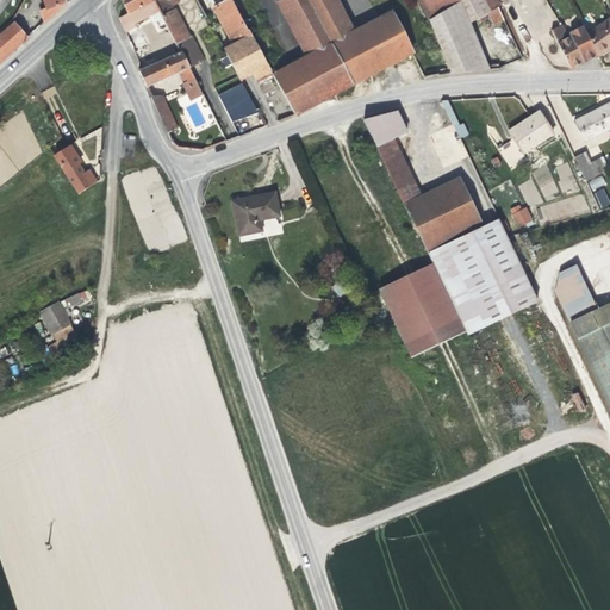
[(69,0),(44,0),(47,8),(39,11),(44,23),(69,0)]
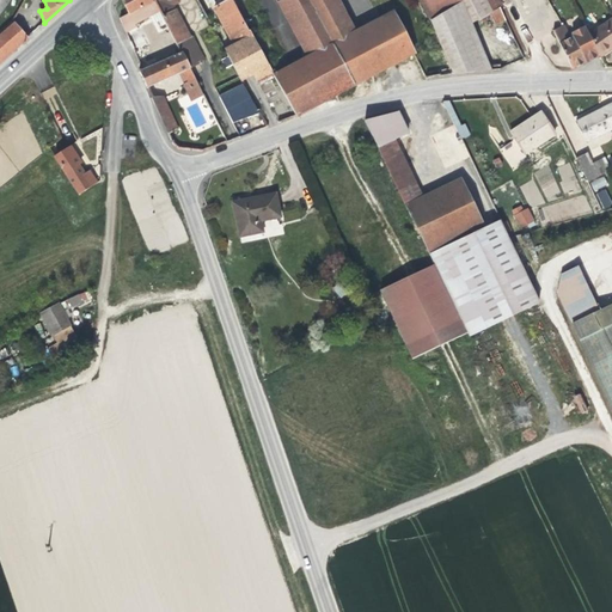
[(163,19),(152,0),(121,0),(129,14),(120,18),(126,32),(136,26),(135,24),(150,17),(153,24),(163,19)]
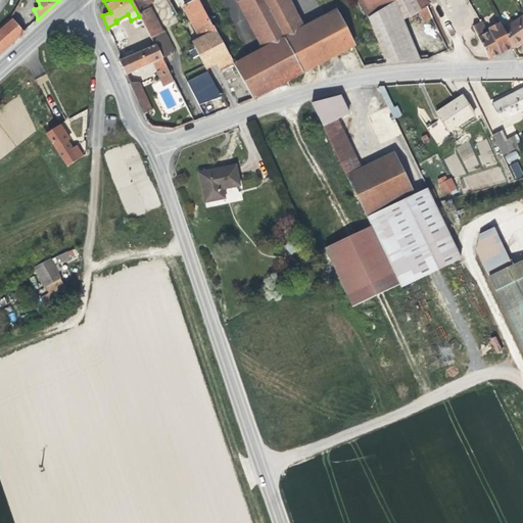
[(152,2),(153,0),(130,0),(139,16),(154,45),(161,59),(175,52),(163,30),(161,31),(148,5),(152,2)]
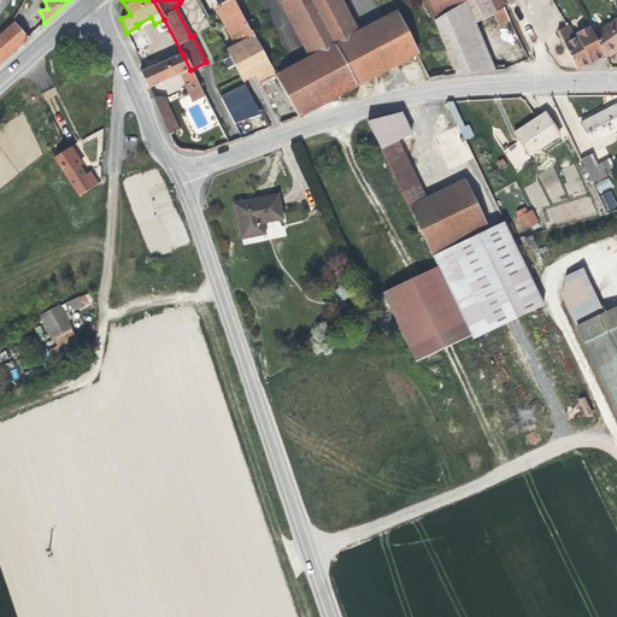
[(271,66),(256,36),(250,30),(233,0),(229,0),(216,7),(231,35),(238,46),(227,51),(242,81),(256,74),(271,66)]
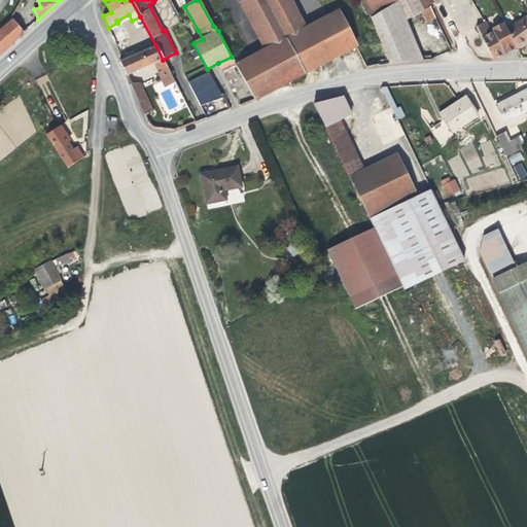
[(199,0),(213,26),(218,24),(211,11),(209,12),(202,0),(199,0)]
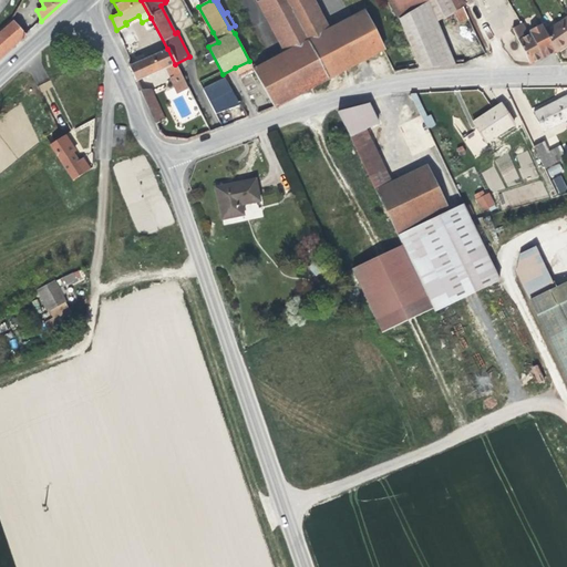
[(291,11),(285,0),(263,0),(274,20),(291,11)]
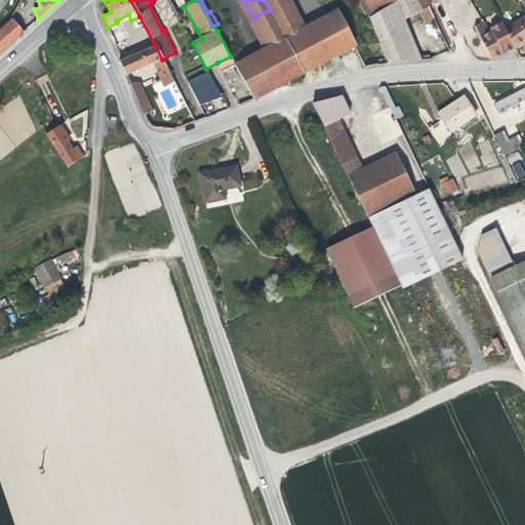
[(294,16),(284,0),(264,0),(270,10),(278,26),(294,16)]
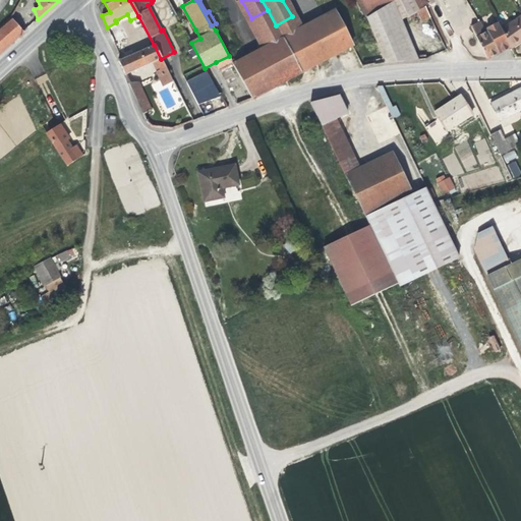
[(352,46),(328,0),(312,0),(323,17),(299,31),(283,39),(301,73),(352,46)]
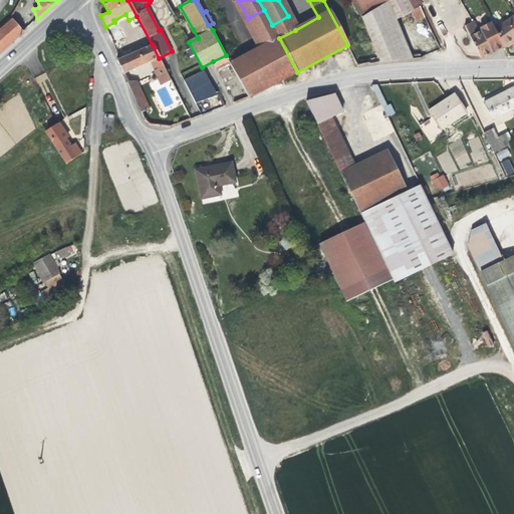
[(350,0),(359,17),(388,0),(350,0)]
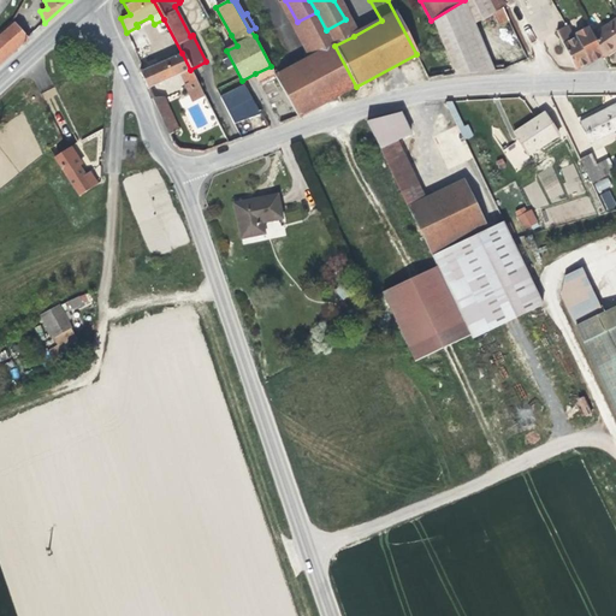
[(495,71),(473,24),(492,13),(495,12),(487,0),(465,0),(431,21),(433,23),(455,75),(495,71)]
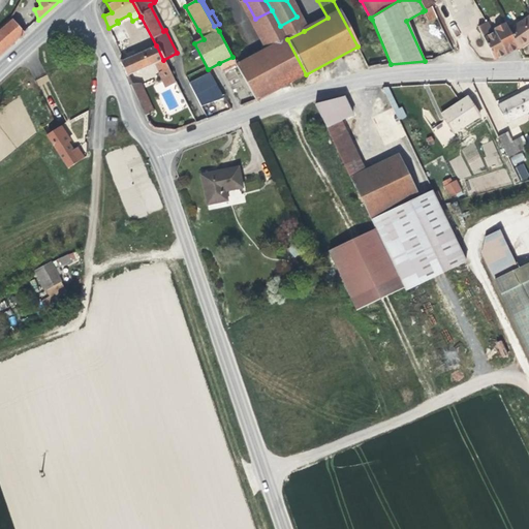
[(433,6),(429,0),(418,0),(425,10),(432,7),(433,6)]
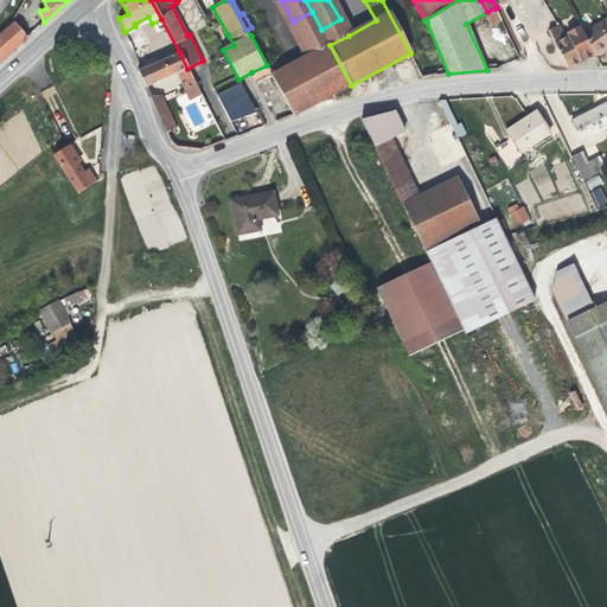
[(502,21),(496,8),(487,12),(485,13),(491,24),(502,21)]
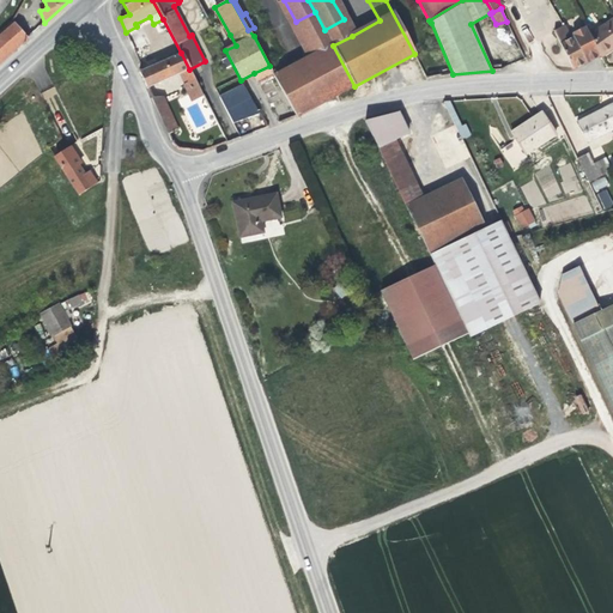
[(325,30),(315,12),(296,22),(314,56),(333,46),(325,30)]
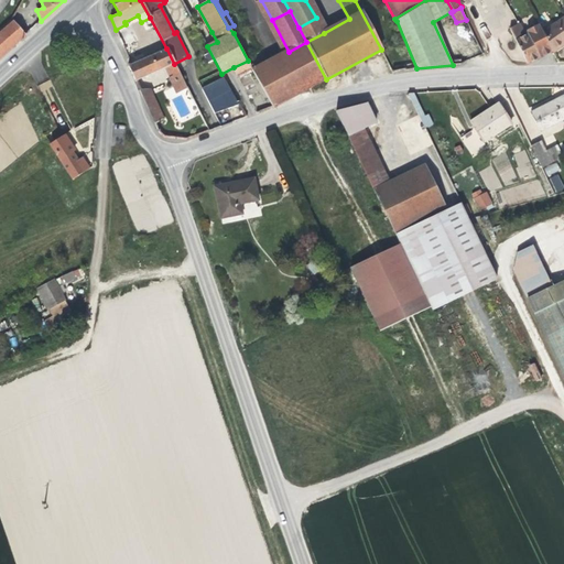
[(563,17),(542,32),(552,50),(552,51),(554,50),(555,51),(563,44),(563,17)]
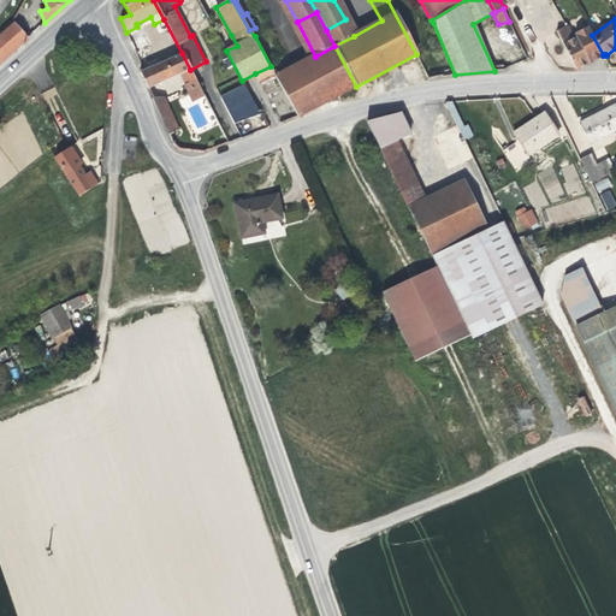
[(335,46),(354,36),(345,19),(326,30),(335,46)]
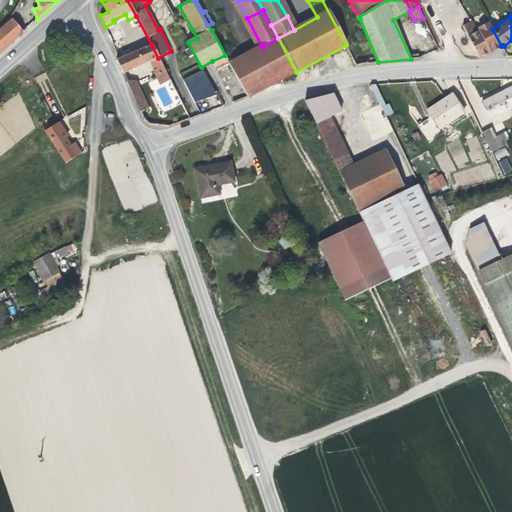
[(0,51),(22,32),(12,20),(8,23),(0,30),(0,51)]
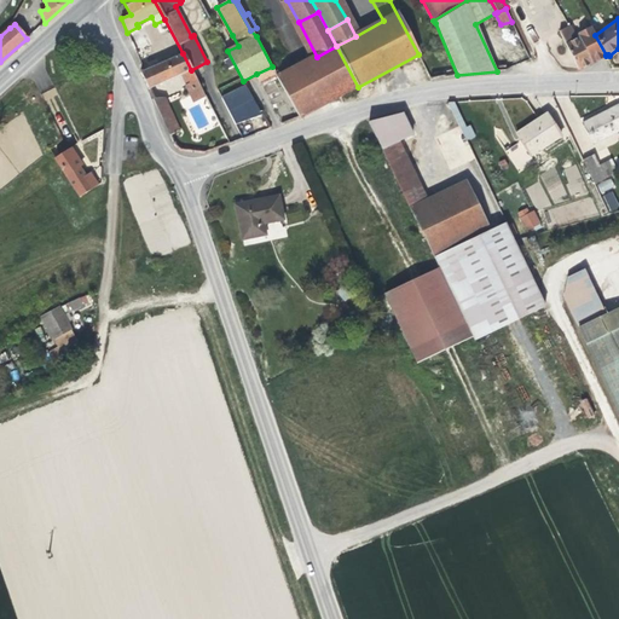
[(0,36),(10,28),(9,25),(1,32),(0,33),(0,36)]
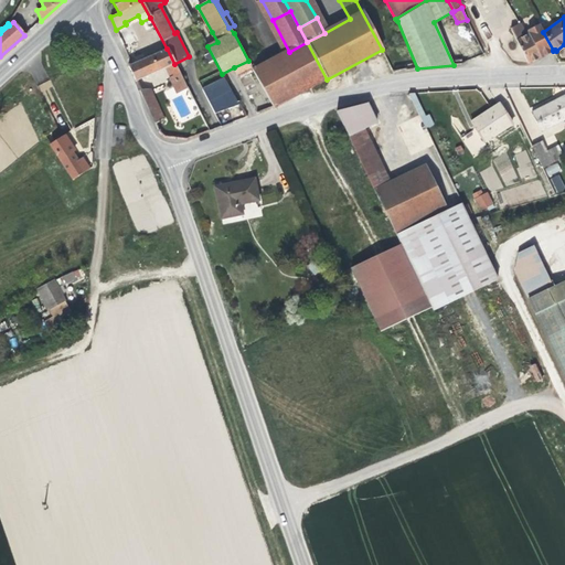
[(553,50),(543,32),(540,25),(528,32),(529,34),(526,36),(520,23),(510,29),(516,41),(529,64),(545,54),(553,50)]
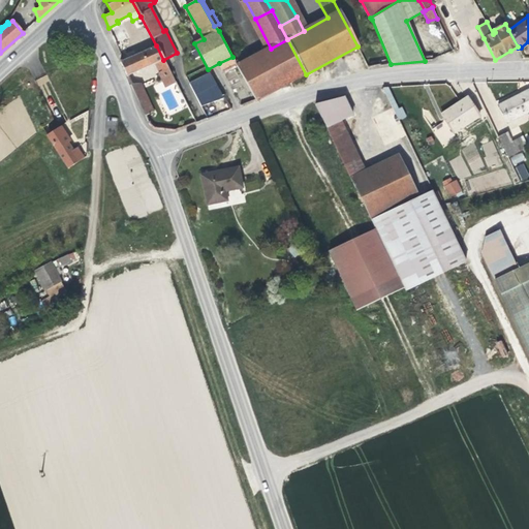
[(306,74),(287,39),(271,49),(238,66),(255,100),(306,74)]
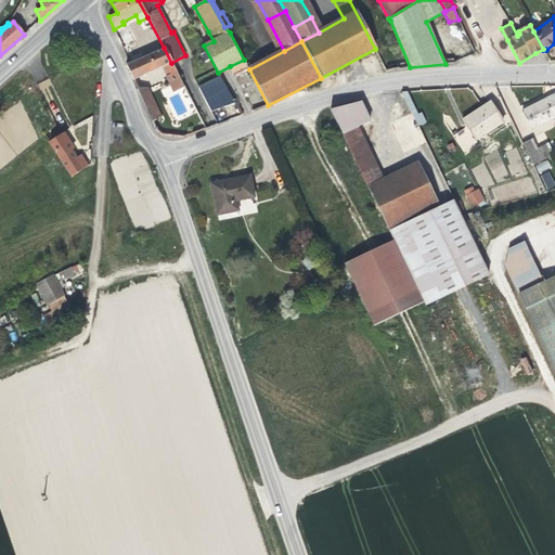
[(134,57),(128,43),(121,47),(128,61),(134,57)]
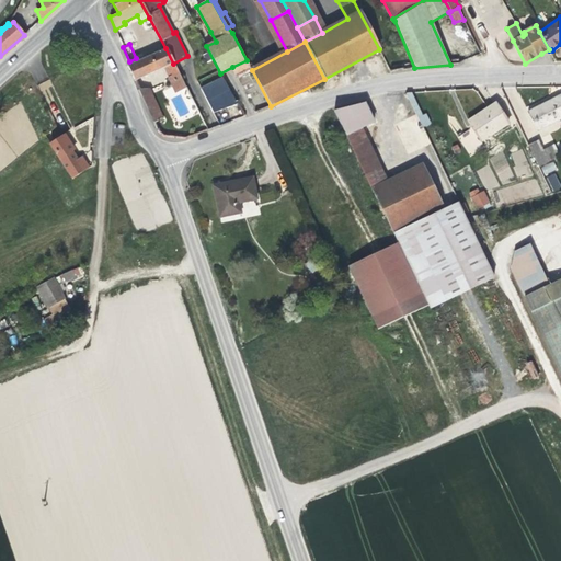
[(164,67),(173,64),(165,48),(130,65),(127,66),(134,81),(164,67)]
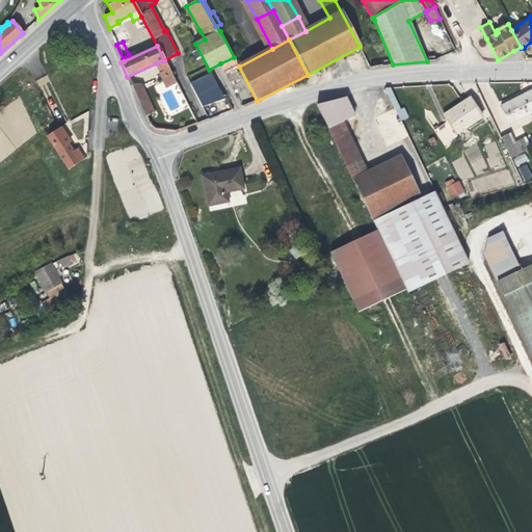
[(224,72),(238,64),(234,57),(220,63),(224,72)]
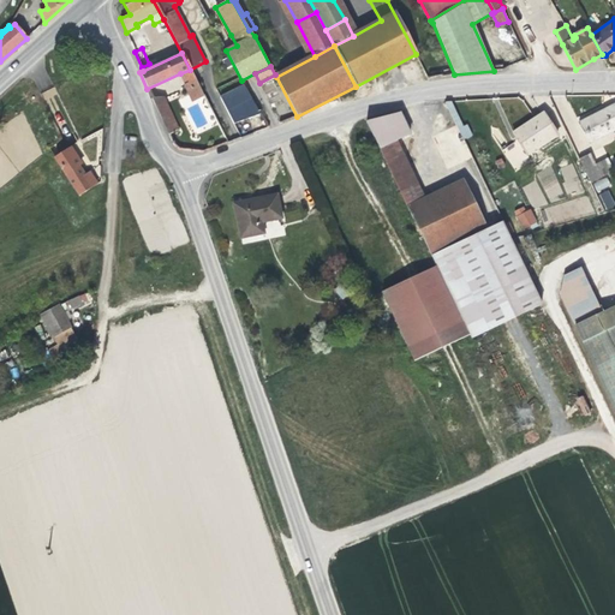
[(196,81),(190,70),(180,73),(185,85),(187,89),(192,87),(190,83),(196,81)]
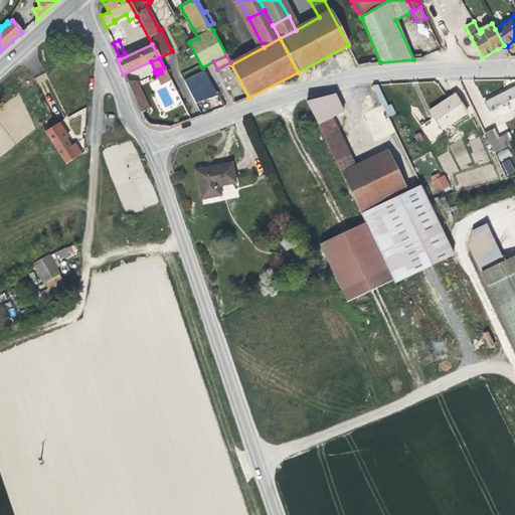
[(170,79),(164,67),(159,69),(161,72),(157,74),(161,84),(170,79)]
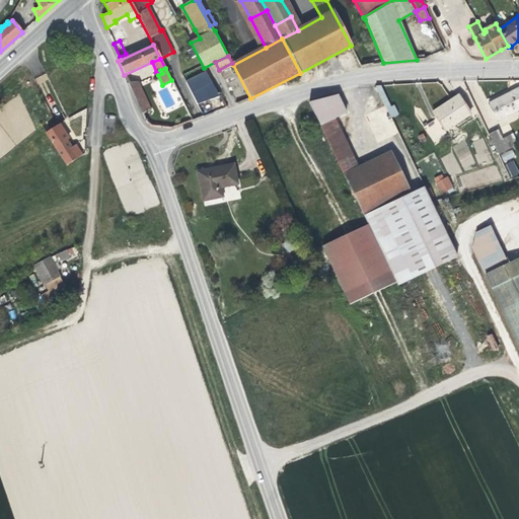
[(218,95),(207,71),(187,81),(198,104),(210,99),(218,95)]
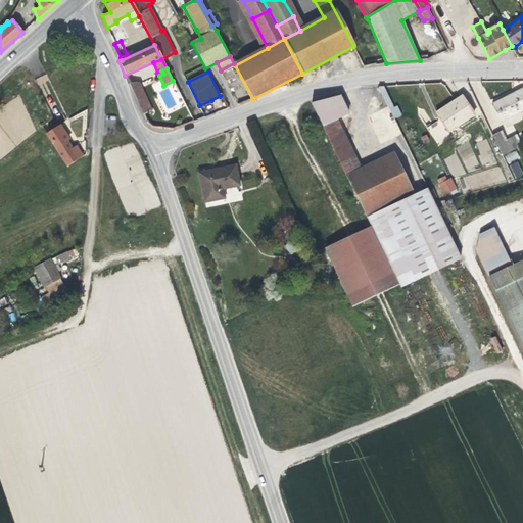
[(151,110),(140,85),(131,89),(143,114),(151,110)]
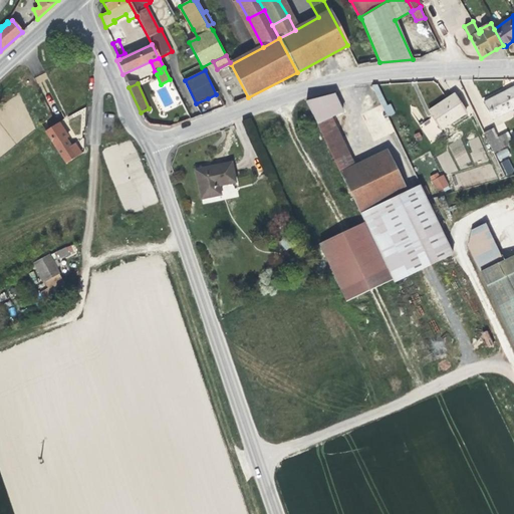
[(395,113),(391,104),(387,106),(376,85),(371,85),(388,117),(395,113)]
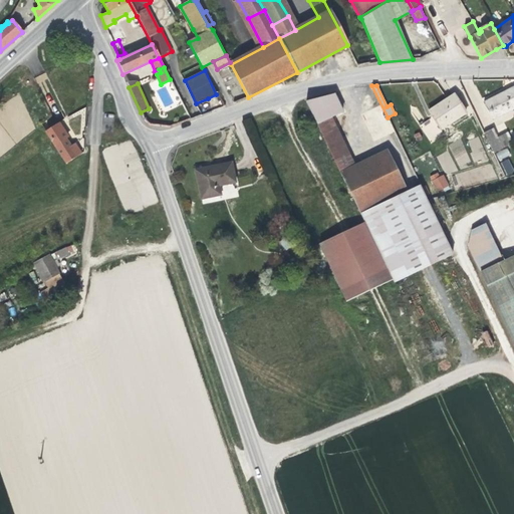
[(492,119),(513,107),(513,87),(495,97),(484,102),(492,119)]
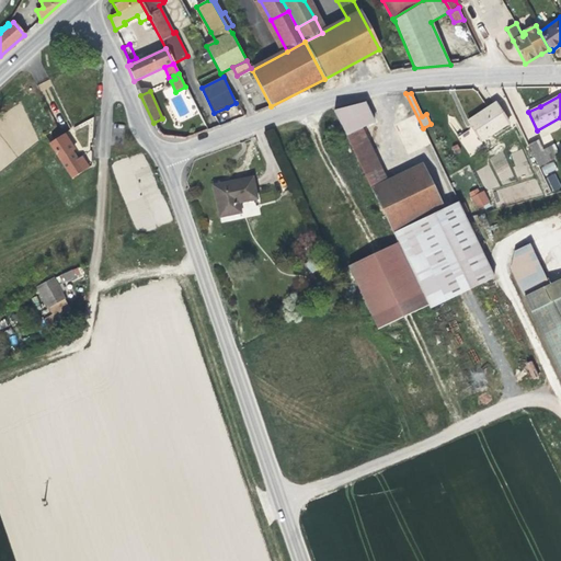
[(374,122),(365,102),(334,111),(346,137),(362,129),(361,128),(365,126),(374,122)]
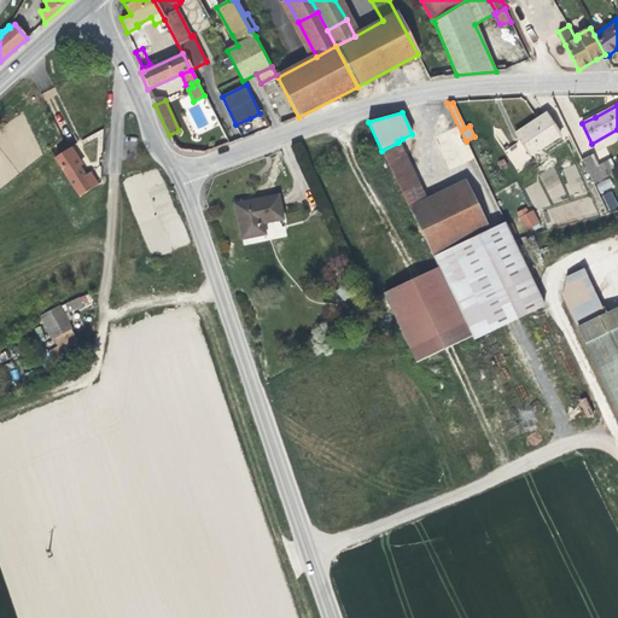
[(560,135),(546,114),(516,134),(523,146),(525,150),(530,156),(560,135)]
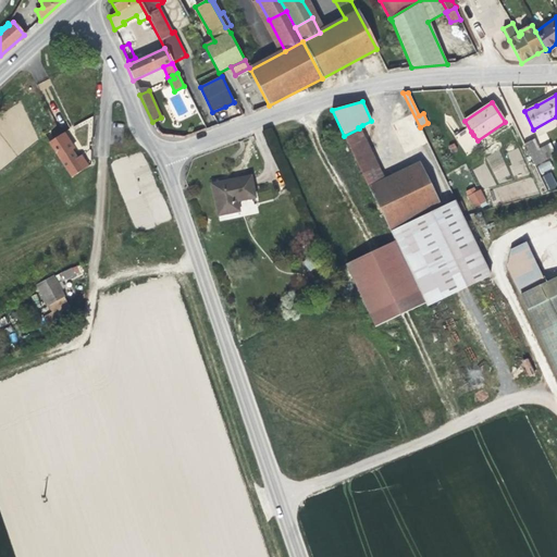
[(362,125),(344,136),(369,185),(385,175),(362,125)]
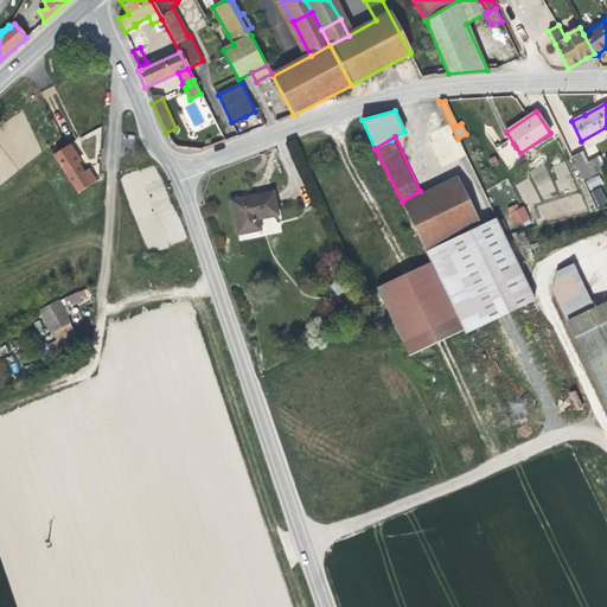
[(286,144),(296,165),(306,161),(295,139),(286,144)]
